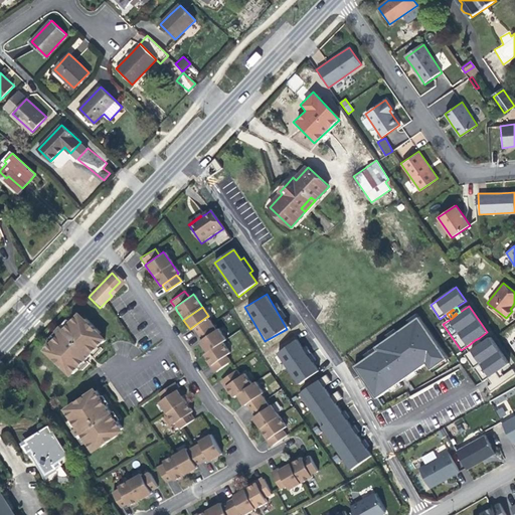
[(407,321),(409,324),(418,317),(415,314),(407,321)]
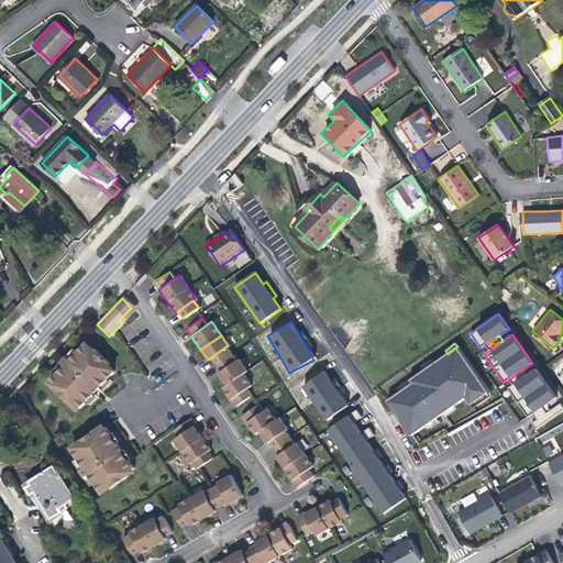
[(83,345),(68,361),(63,367),(48,383),(55,389),(53,390),(69,406),(72,404),(78,410),(84,405),(108,379),(112,374),(106,367),(108,365),(91,350),(89,352),(83,345)]
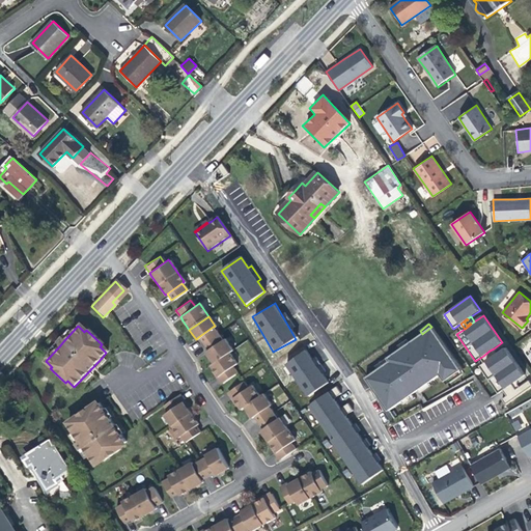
[(206,350),(222,339),(213,327),(198,337),(201,342),(206,350)]
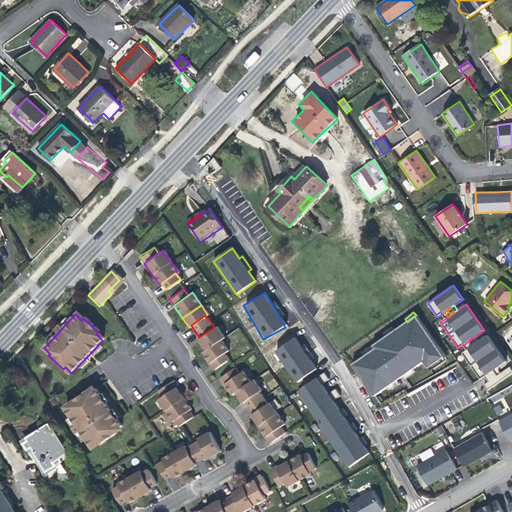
[(375,349),(364,356),(387,388),(397,380),(403,376),(413,369),(419,365),(424,361),(428,368),(445,356),(416,315),(407,322),(385,337),(377,343),(373,346),(375,349)]
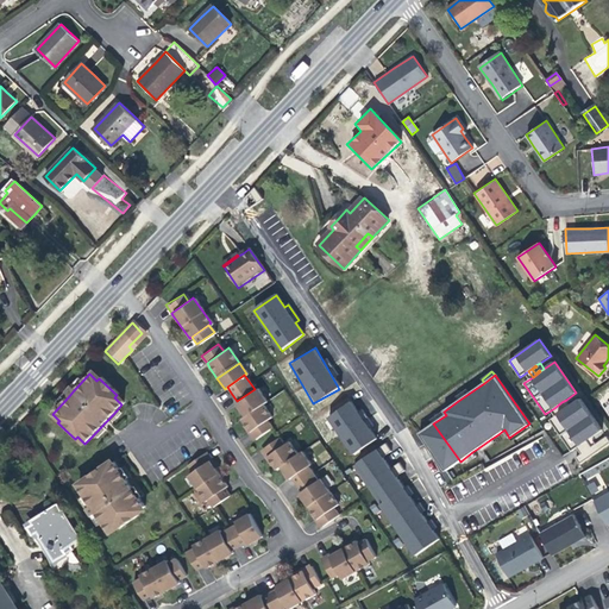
[(68,397),(74,390),(70,387),(64,394),(68,397)]
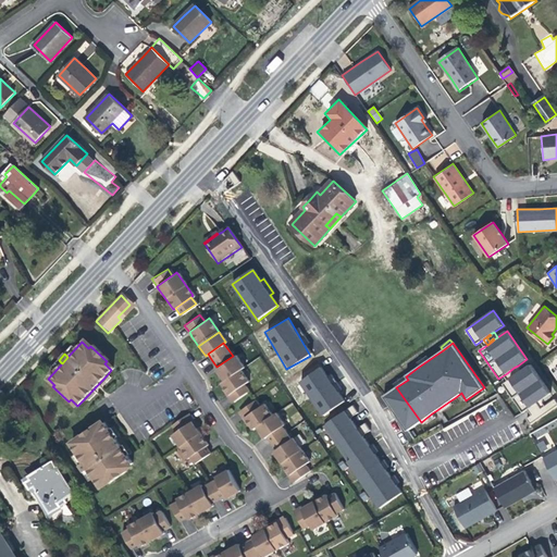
[(222,380),(238,369),(243,366),(235,355),(233,356),(217,367),(214,369),(219,374),(222,380)]
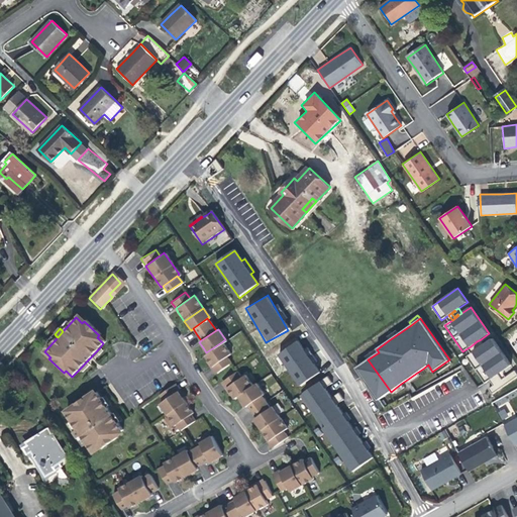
[(378,343),(381,346),(389,340),(387,336),(378,343)]
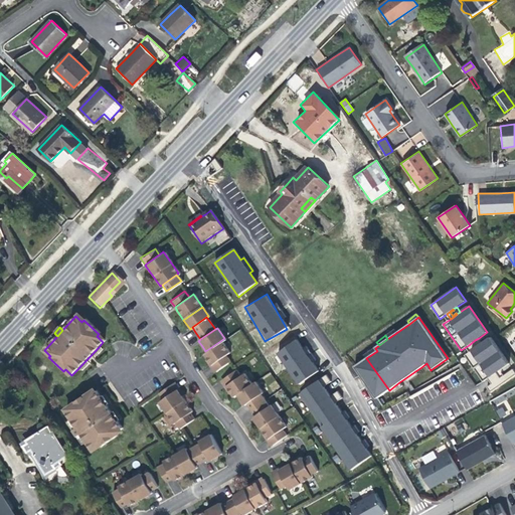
[(497,373),(496,372),(501,369),(509,363),(491,337),(482,343),(479,345),(472,350),(465,355),(483,381),(488,378),(490,377),(490,378),(497,373)]
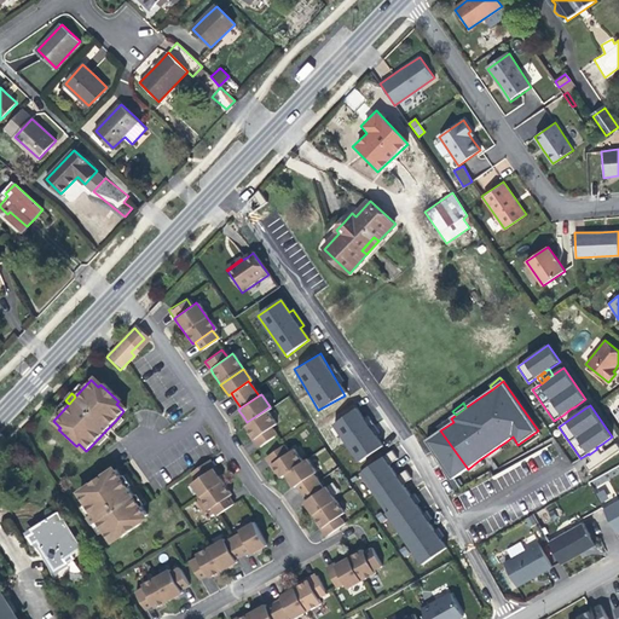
[(576,415),(579,412),(576,406),(571,409),(572,410),(567,414),(570,417),(574,415),(576,415)]
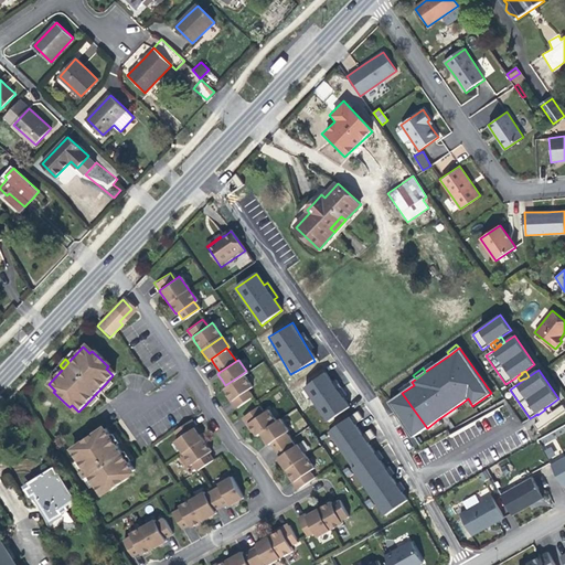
[(514,379),(518,384),(525,379),(524,379),(520,381),(518,377),(522,374),(521,373),(514,379)]
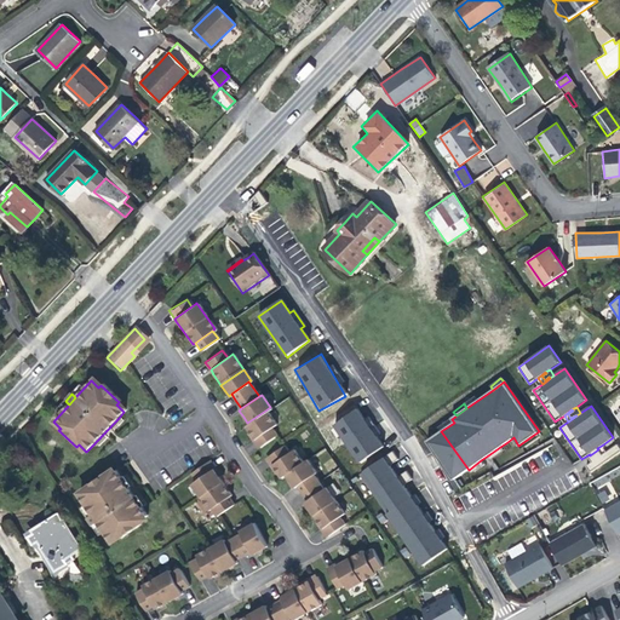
[(265,411),(247,423),(244,426),(251,437),(257,446),(275,434),(269,426),(274,423),(265,411)]
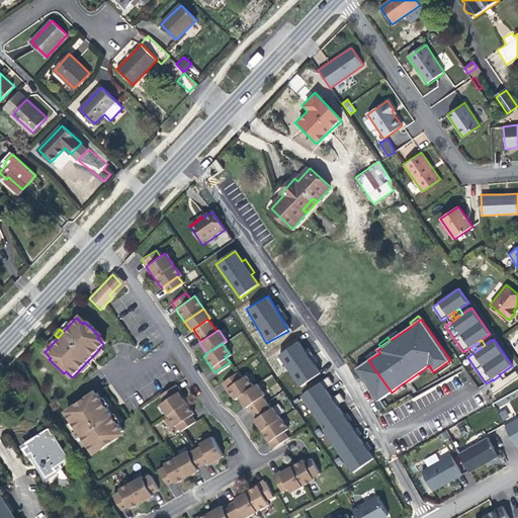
[(298,343),(279,356),(301,386),(321,373),(315,365),(318,362),(308,349),(305,351),(298,343)]
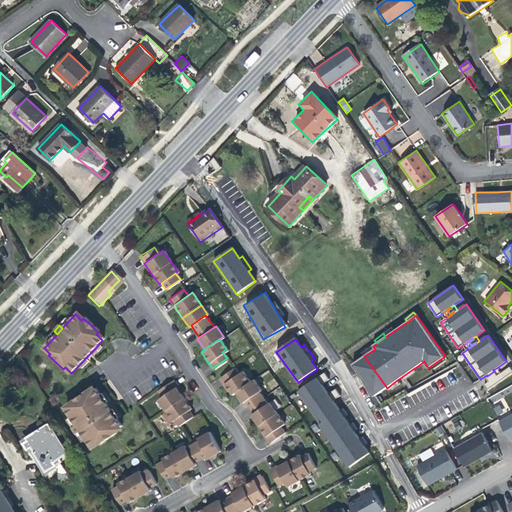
[(362,353),(364,356),(375,349),(373,346),(362,353)]
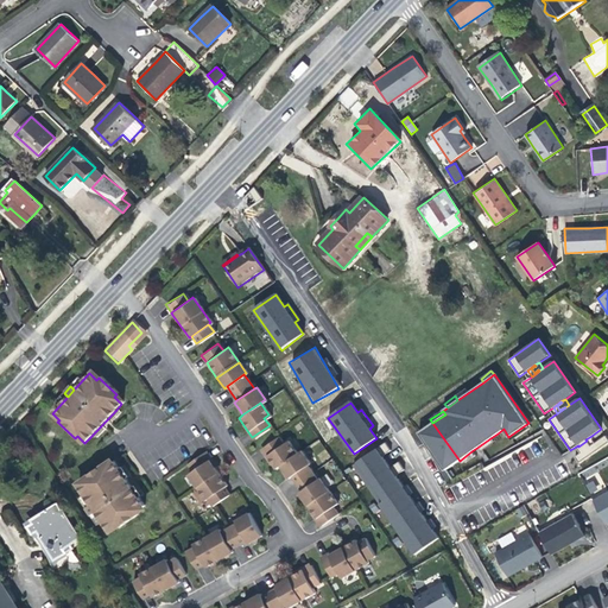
[(259,448),(265,455),(282,443),(277,435),(259,448)]
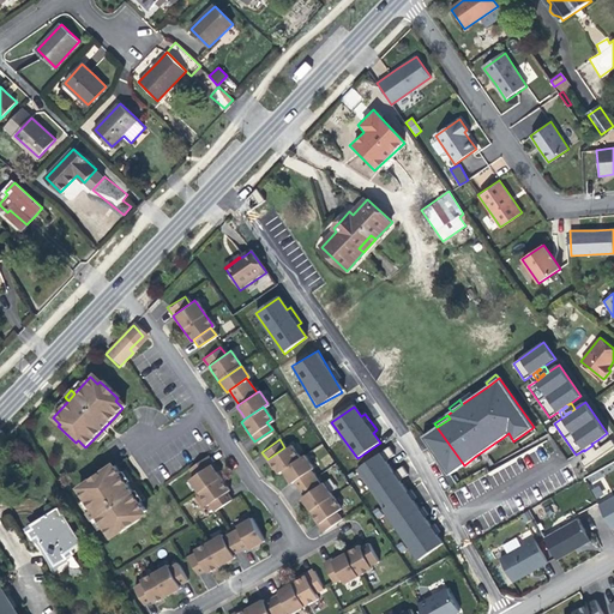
[(613,446),(613,443),(612,439),(601,447),(587,457),(581,462),(585,468),(613,446)]
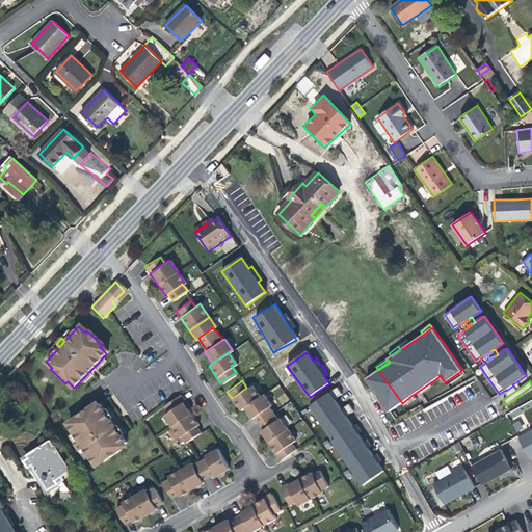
[(521,388),(517,381),(512,384),(513,386),(506,391),(506,390),(504,391),(508,396),(521,388)]
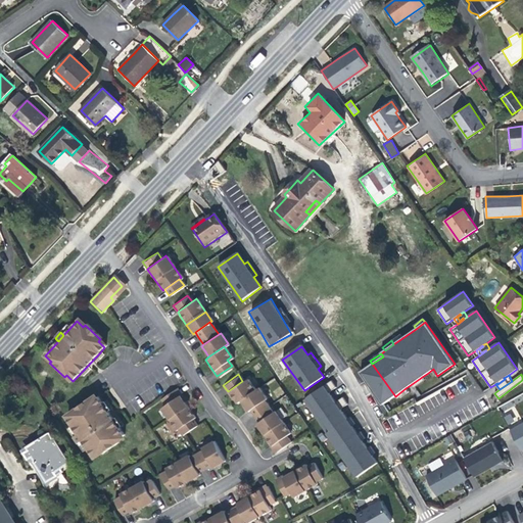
[(235,402),(239,399),(254,389),(246,378),(242,381),(228,391),(231,396),(235,402)]
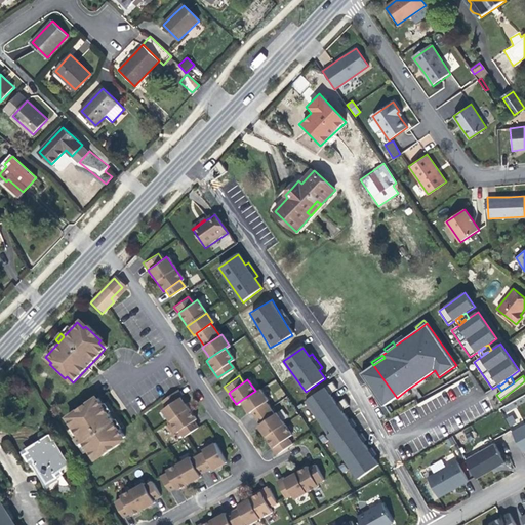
[(328,386),(305,402),(359,479),(379,465),(373,457),(376,455),(372,448),(369,450),(364,442),(366,440),(362,434),(359,436),(354,428),(356,426),(352,419),(349,421),(341,411),(345,409),(339,402),(337,404),(330,395),(333,393),(328,386)]
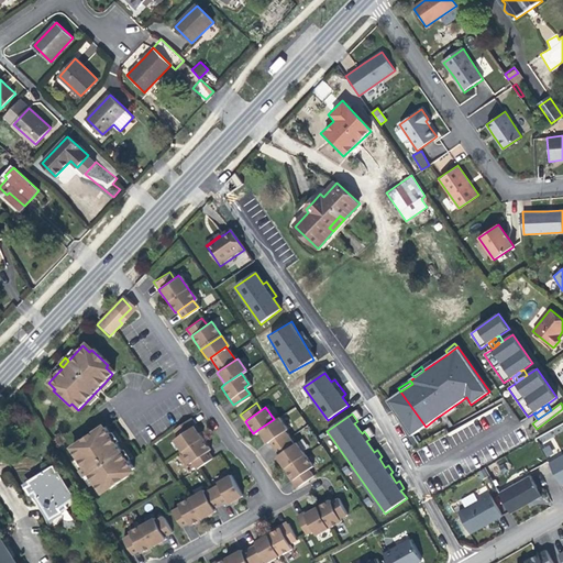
[(265,442),(267,441),(284,429),(286,427),(278,416),(274,419),(257,430),(262,437),(265,442)]
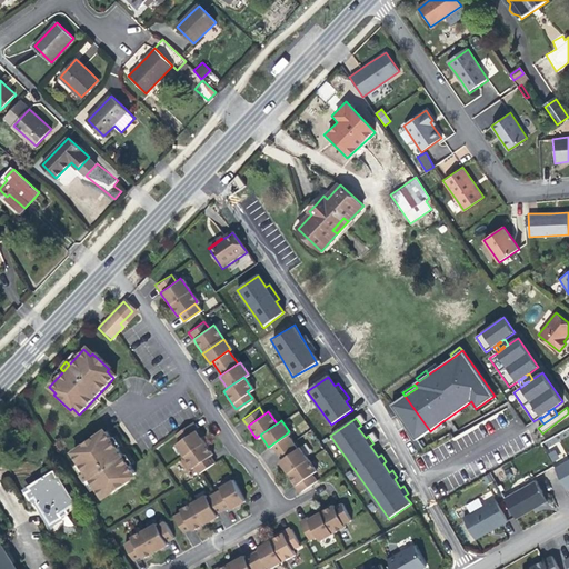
[(173,435),(178,441),(195,430),(189,423),(173,435)]
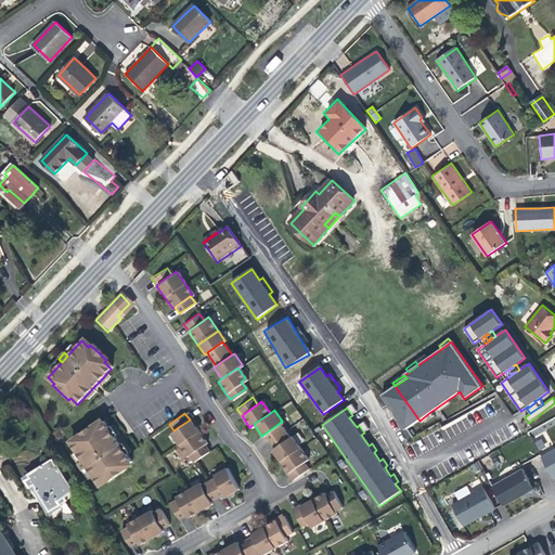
[(189,455),(204,444),(206,443),(203,438),(193,424),(190,420),(173,430),(169,434),(185,456),(189,455)]
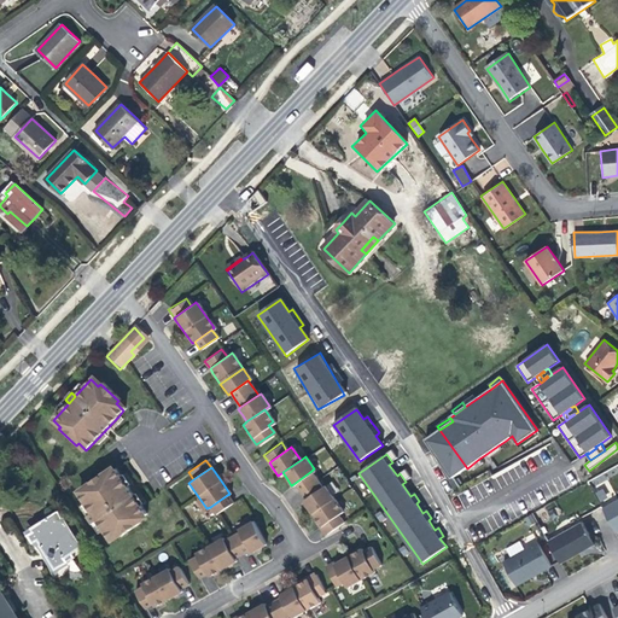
[(77,496),(92,514),(97,523),(110,541),(118,536),(121,538),(140,524),(138,522),(146,516),(141,508),(122,481),(115,470),(106,476),(104,473),(85,487),(86,490),(77,496)]
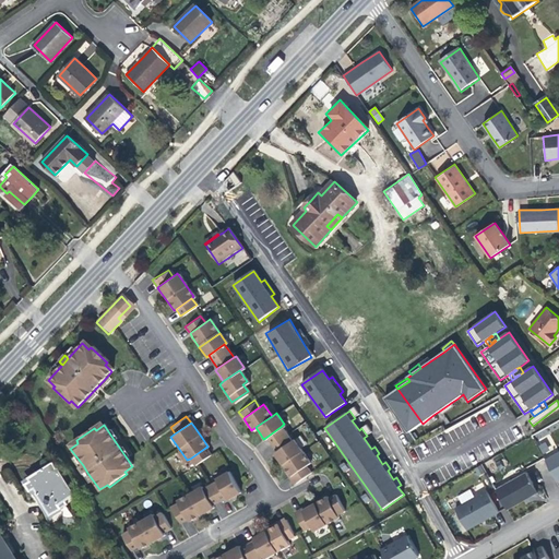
[(275,450),(292,439),(282,426),(265,438),(275,450)]
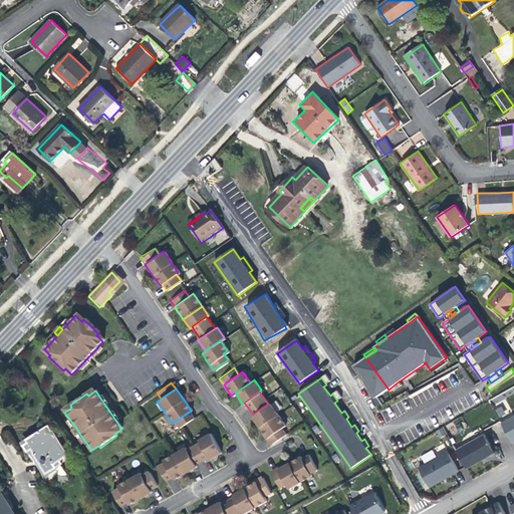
[(263,434),(266,437),(280,427),(285,424),(270,402),(268,404),(253,414),(251,416),(254,421),(263,434)]
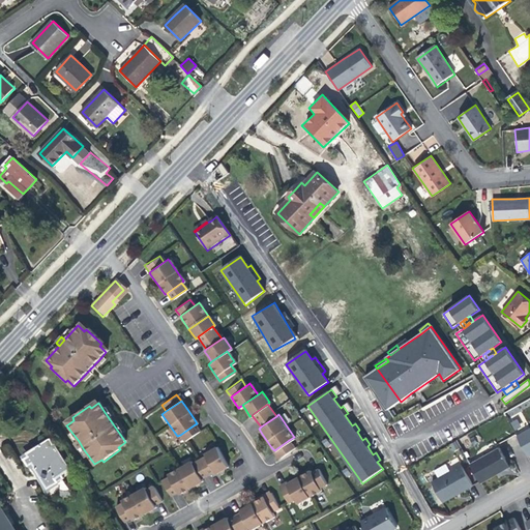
[(199,431),(195,424),(180,435),(184,441),(199,431)]
